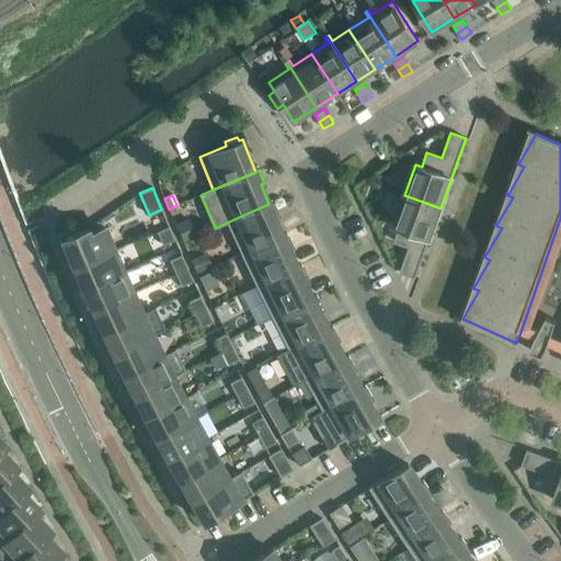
[(393,226),(399,228),(395,242),(409,248),(400,273),(415,278),(441,208),(404,195),(393,226)]
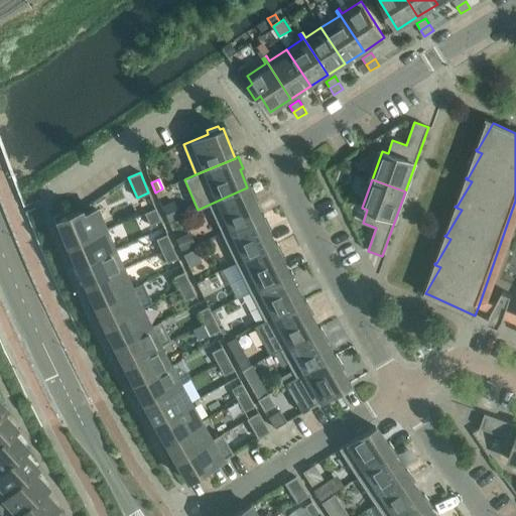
[(251,185),(247,187),(209,205),(222,234),(260,216),(252,199),(256,197),(251,185)]
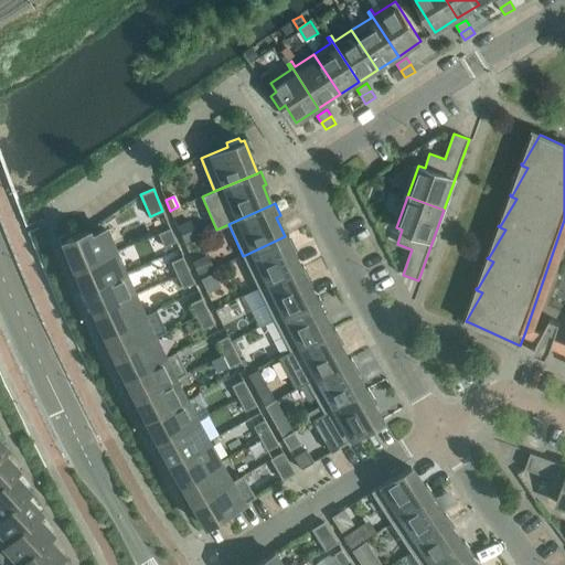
[(177,225),(184,243),(198,237),(190,220),(177,225)]
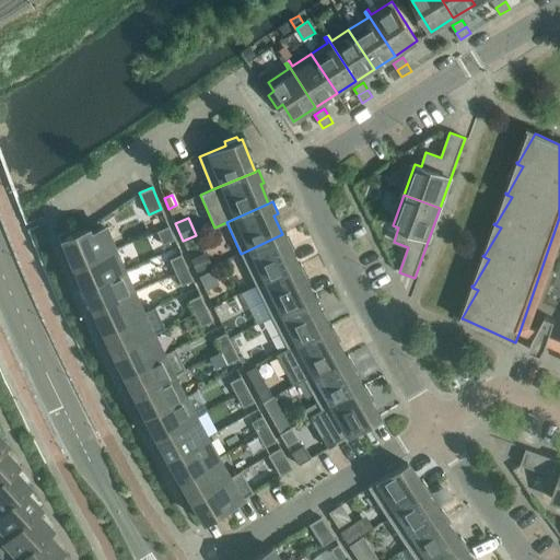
[(174,240),(168,225),(156,231),(162,245),(174,240)]
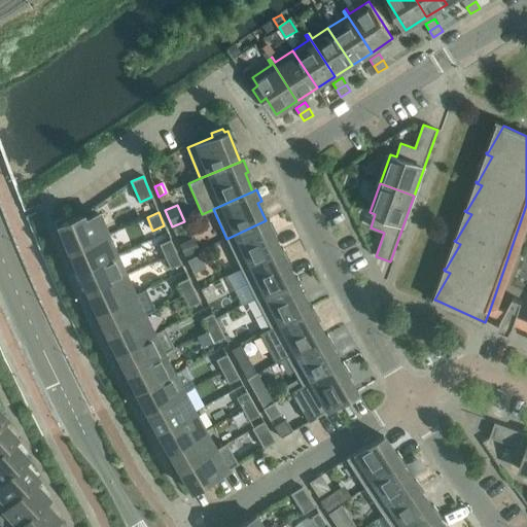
[(107,235),(98,213),(83,219),(81,215),(59,225),(69,251),(107,235)]
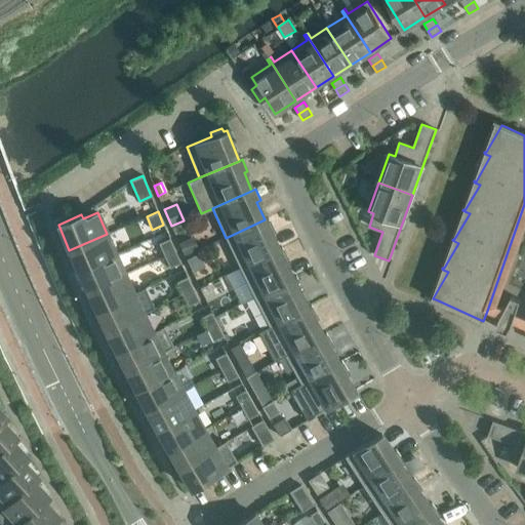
[(278,248),(271,231),(274,229),(269,217),(265,219),(226,238),(240,268),(278,248)]
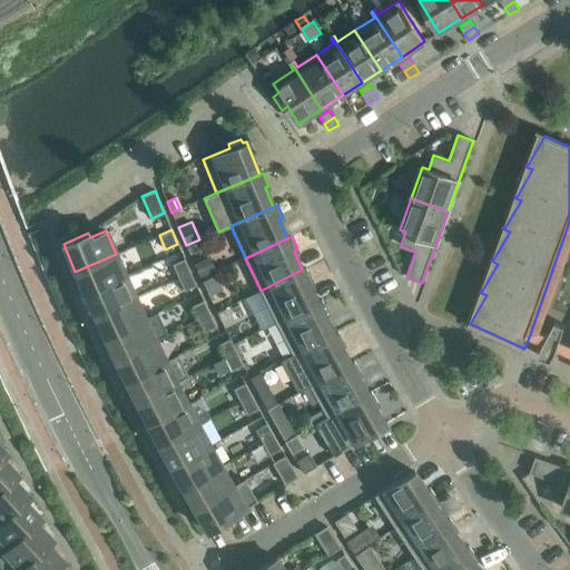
[(125,275),(116,254),(75,272),(85,294),(125,275)]
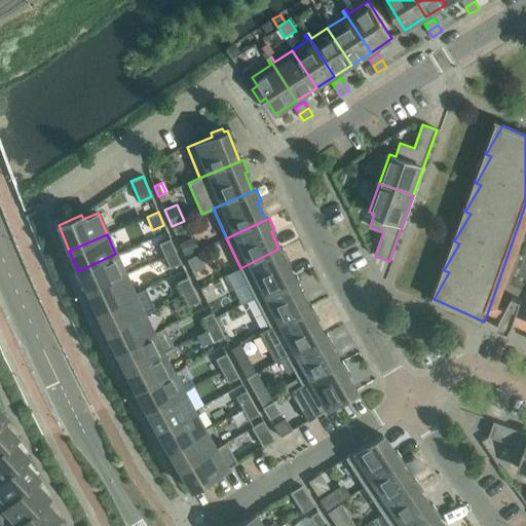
[(170,238),(158,243),(164,256),(176,251),(170,238)]
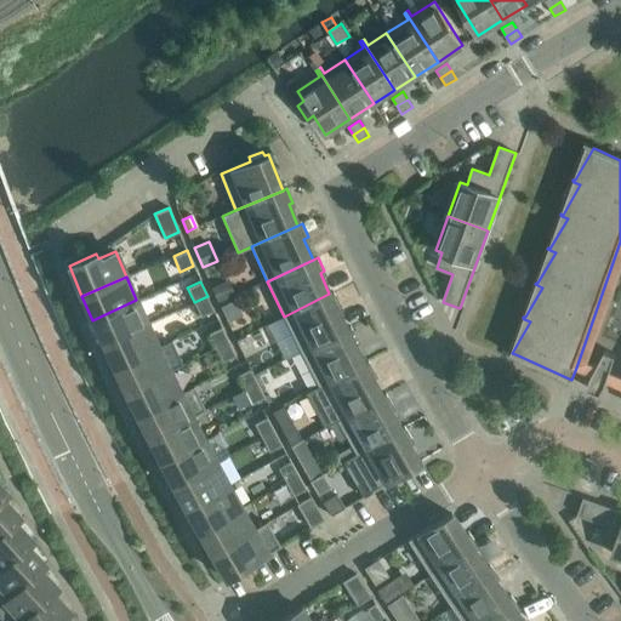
[(234,296),(227,281),(212,288),(220,303),(234,296)]
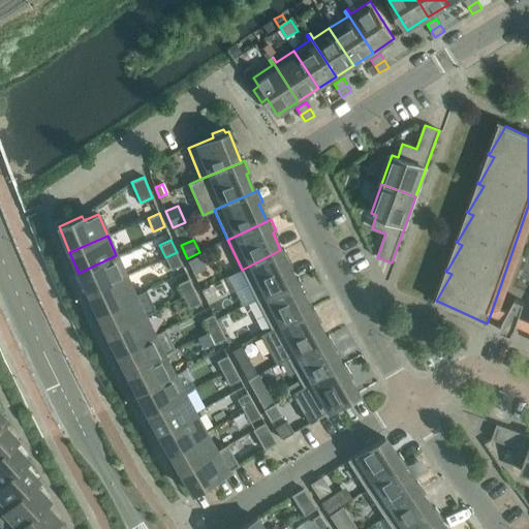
[(242,270),(256,300),(294,280),(286,261),(289,260),(284,249),(280,250),(242,270)]
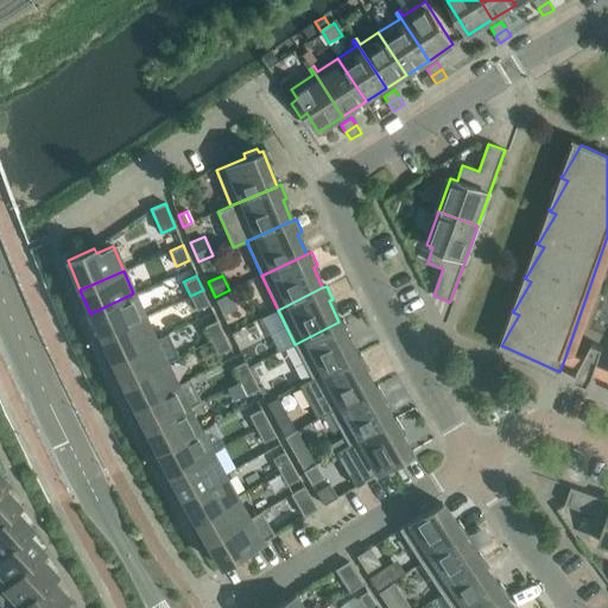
[(196,310),(209,304),(203,290),(190,296),(196,310)]
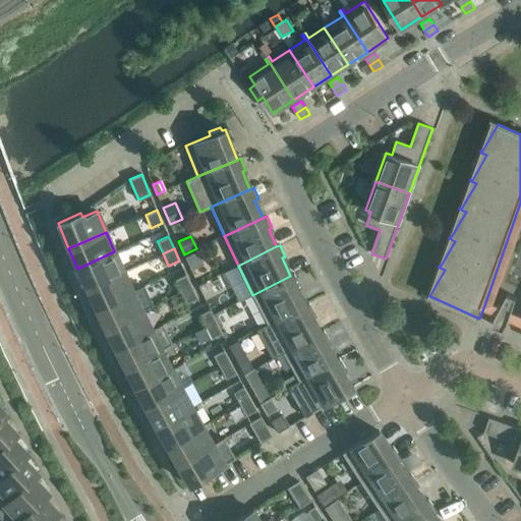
[(123,272),(114,251),(77,269),(87,288),(123,272)]
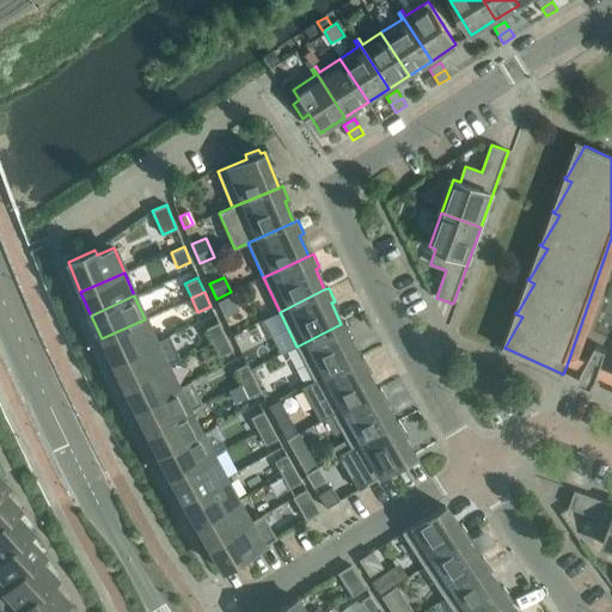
[(239,310),(232,295),(218,303),(225,317),(239,310)]
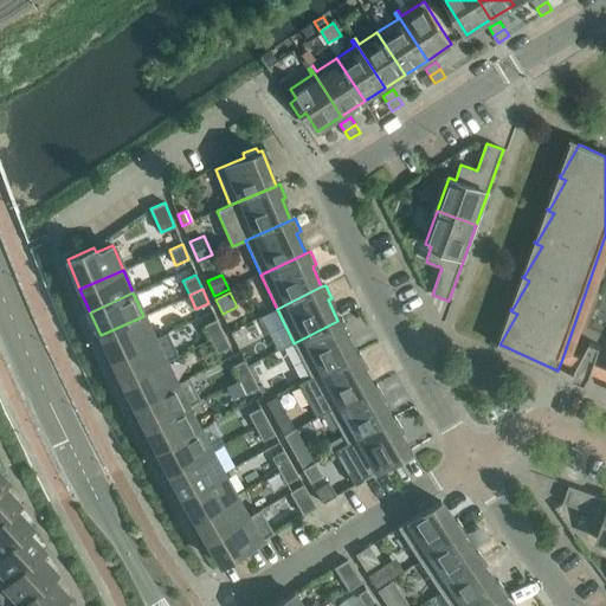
[(154,339),(143,316),(101,335),(111,359),(154,339)]
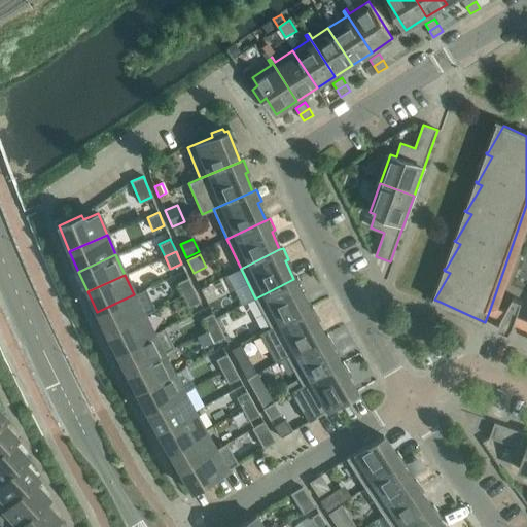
[(309,307),(300,290),(303,288),(297,277),(293,279),(255,299),(271,327),(309,307)]
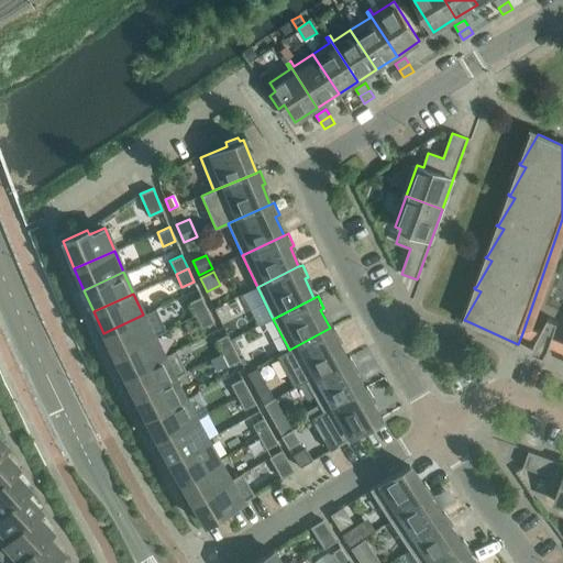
[(200,297),(189,302),(195,316),(207,310),(200,297)]
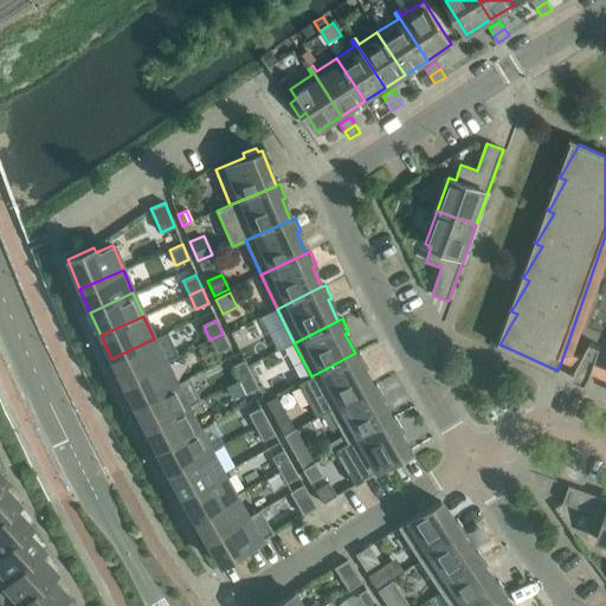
[(178,355),(167,333),(154,339),(111,359),(122,381),(165,361),(178,355)]
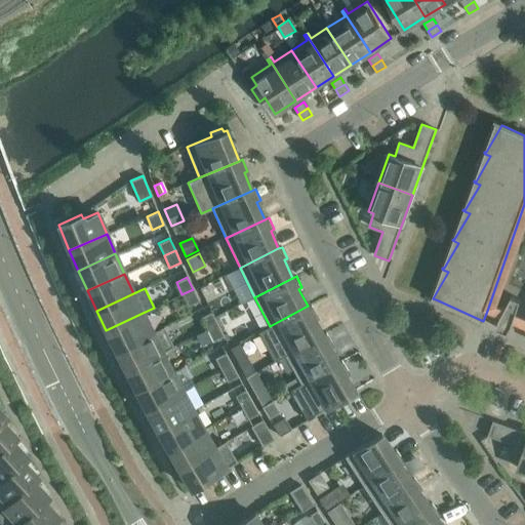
[(188,307),(199,300),(193,289),(182,294),(188,307)]
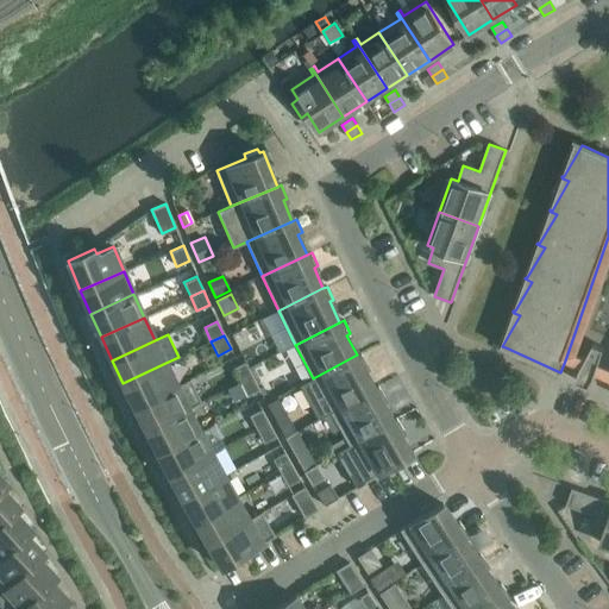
[(576,381),(589,387),(595,377),(604,349),(594,344),(579,370),(576,381)]
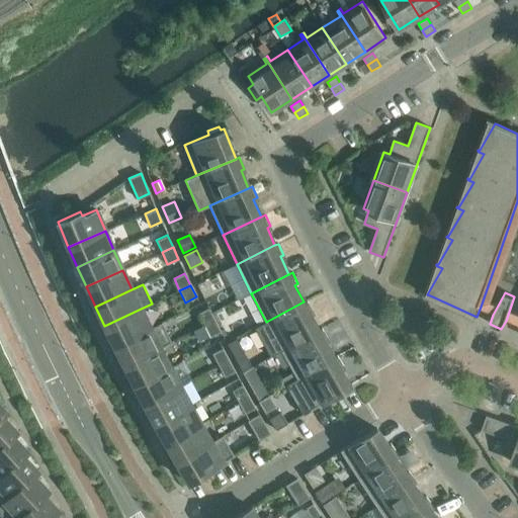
[(266,322),(255,328),(270,356),(281,350),(318,330),(310,313),(313,311),(307,300),(304,301),(266,322)]
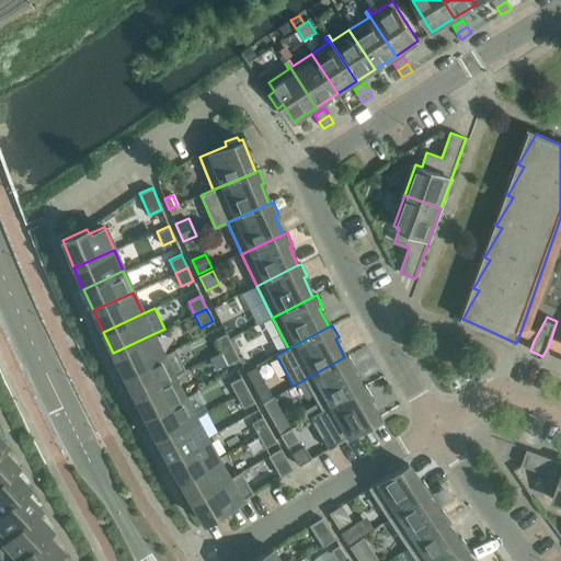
[(226,333),(214,340),(220,352),(232,346),(226,333)]
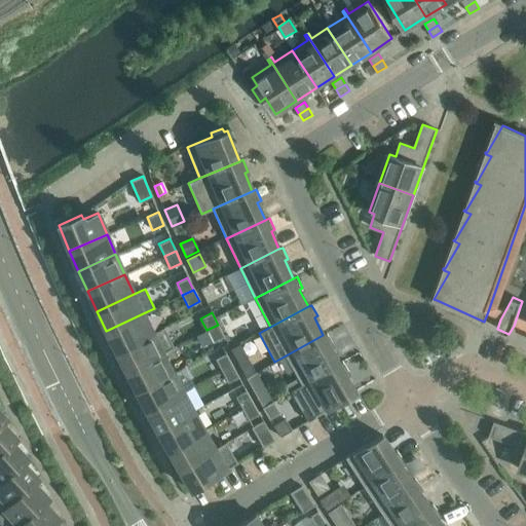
[(153,333),(143,313),(106,331),(116,351),(153,333)]
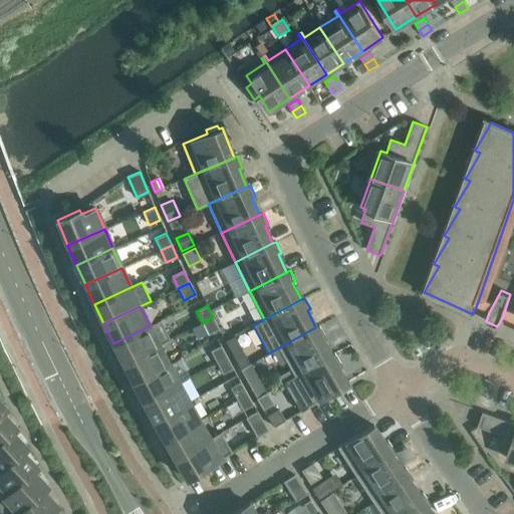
[(208,334),(219,329),(213,317),(202,322),(208,334)]
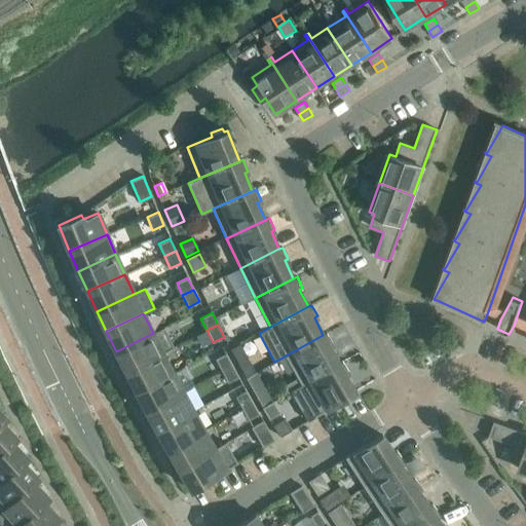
[(163,328),(153,333),(116,351),(126,371),(162,352),(174,347),(163,328)]
